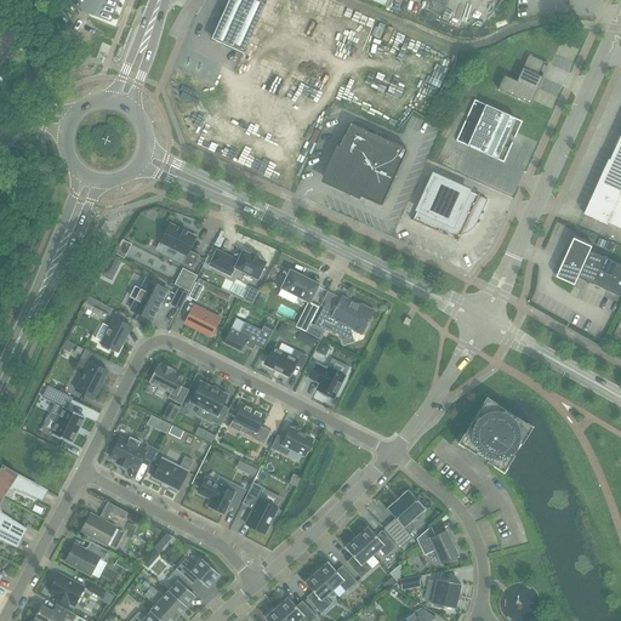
[(229,0),(211,39),(197,73),(214,80),(244,95),(249,84),(265,50),(274,55),(281,39),(284,33),(284,34),(295,10),(284,5),(283,7),(267,1),(266,0),(229,0)]
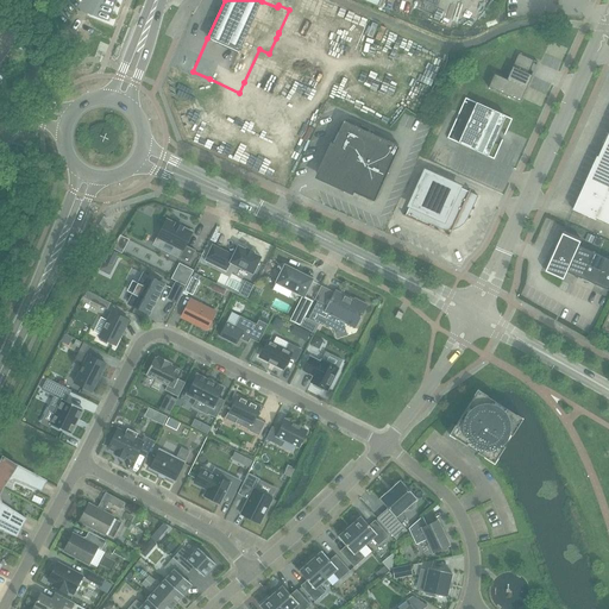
[(495,75),(489,88),(520,102),(533,73),(532,75),(528,74),(533,62),(537,63),(535,66),(537,66),(538,63),(519,54),(507,80),(495,75)]
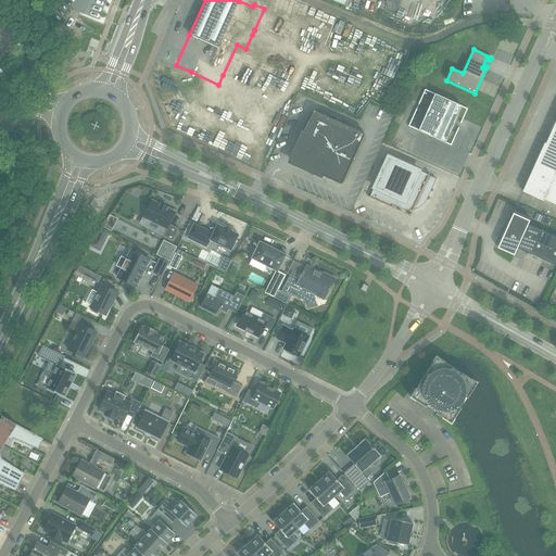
[(418,130),(418,131),(445,143),(445,142),(462,108),(462,106),(434,95),(418,130)]
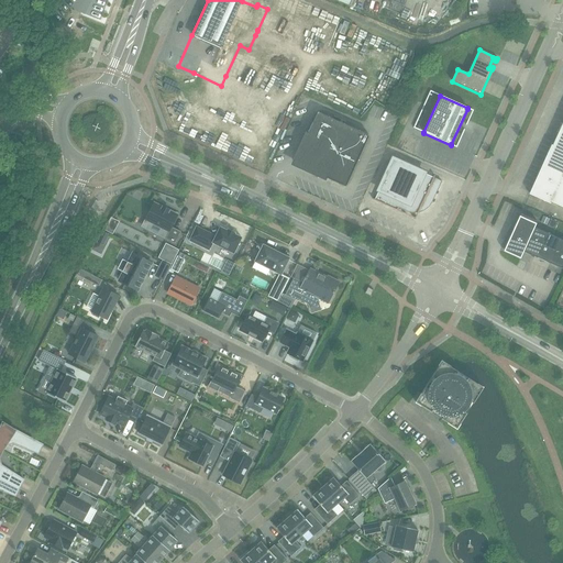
[(324,180),(327,175),(328,176),(327,178),(345,187),(370,135),(318,112),(308,133),(310,134),(308,140),(306,139),(295,164),(316,173),(317,170),(320,173),(318,177),(318,178),(319,177),(324,179),(323,180),(324,180)]
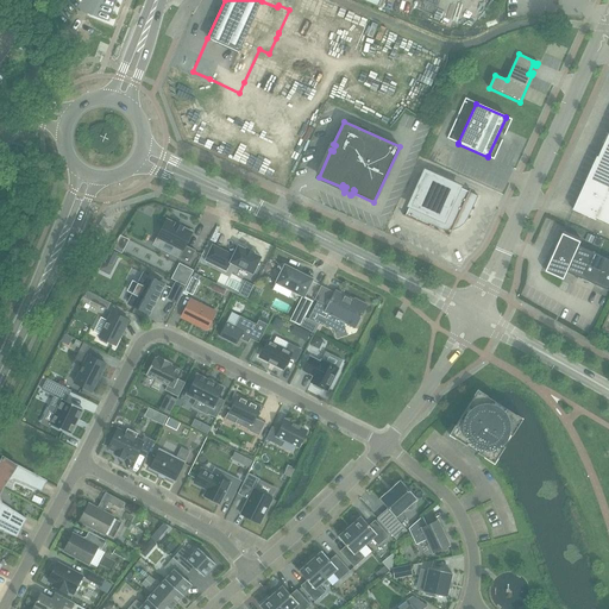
[(608,131),(597,157),(596,157),(572,211),(595,220),(596,220),(608,225),(608,131)]
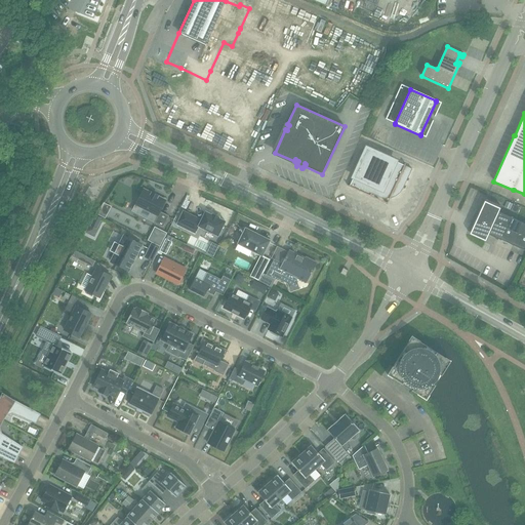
[(348,186),(370,196),(370,195),(369,195),(369,193),(378,197),(385,199),(390,199),(396,197),(400,193),(403,189),(412,169),(405,166),(405,164),(404,165),(366,149),(350,186),(348,186)]
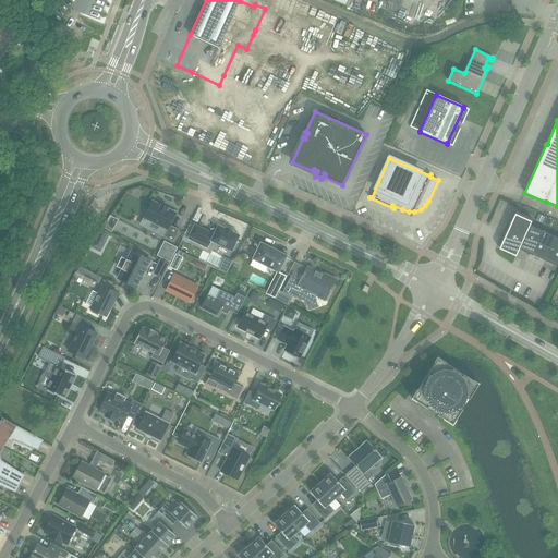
[(153,202),(144,218),(168,230),(165,237),(173,242),(180,230),(170,225),(177,214),(168,209),(168,208),(161,205),(161,206),(153,202)]
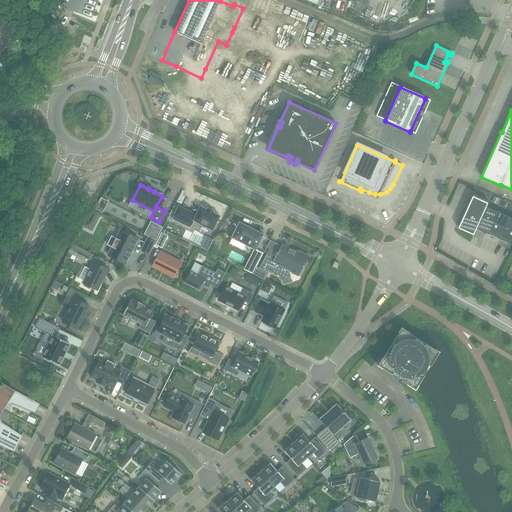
[(488,201),(474,195),(459,227),(463,229),(473,234),(476,229),(487,234),(488,234),(499,239),(500,240),(500,239),(511,245),(511,243),(511,218),(510,218),(510,217),(509,217),(498,212),(497,212),(486,207),(488,201)]
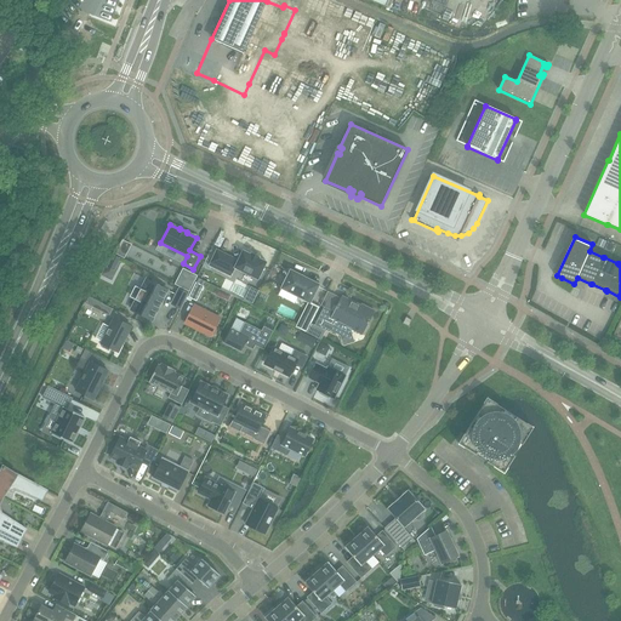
[(217,250),(209,266),(231,277),(235,268),(258,280),(267,262),(258,258),(260,257),(251,254),(251,255),(243,251),(238,261),(217,250)]
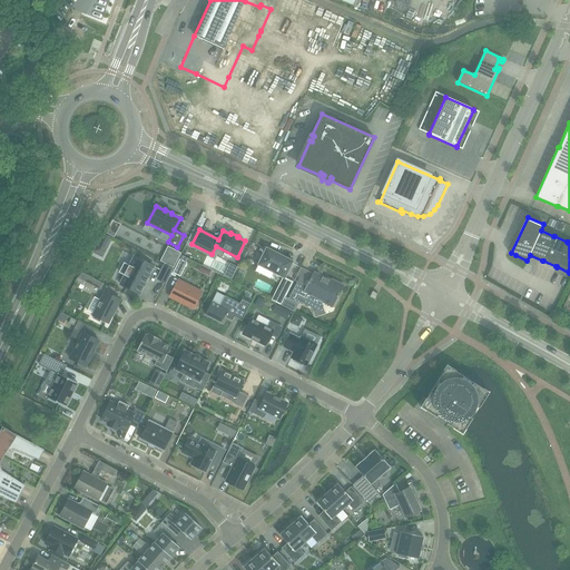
[(258,265),(284,278),(293,262),(266,248),(258,265)]
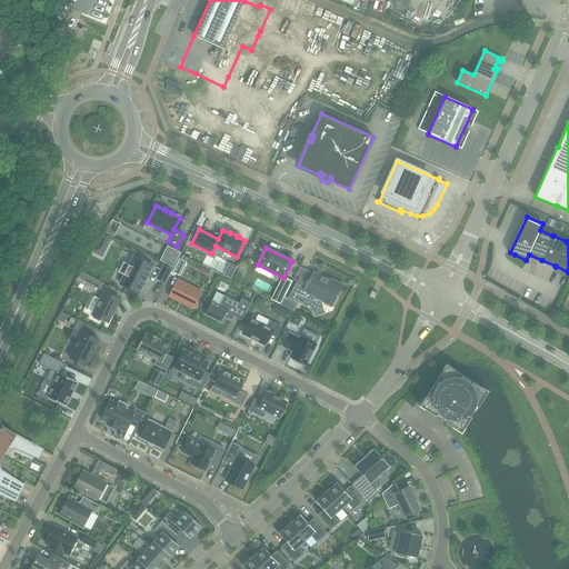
[(125,275),(120,285),(140,295),(153,267),(133,257),(129,266),(125,263),(120,272),(125,275)]
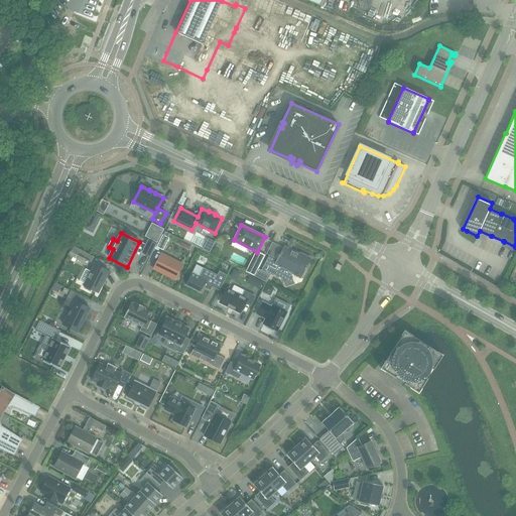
[(163,235),(156,247),(163,250),(169,238),(163,235)]
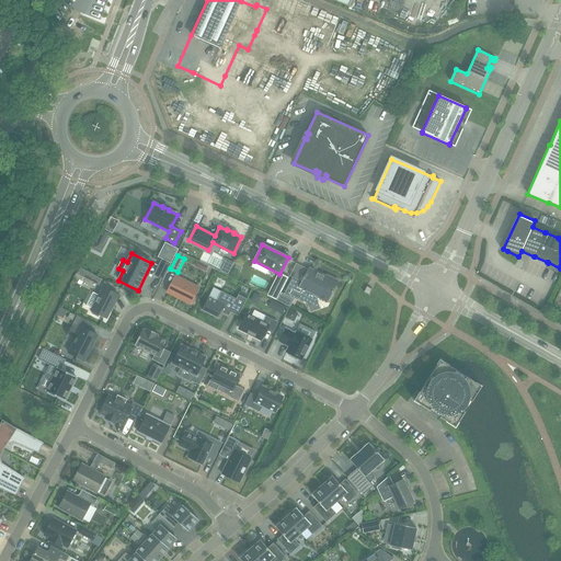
[(162,262),(155,275),(163,278),(170,265),(162,262)]
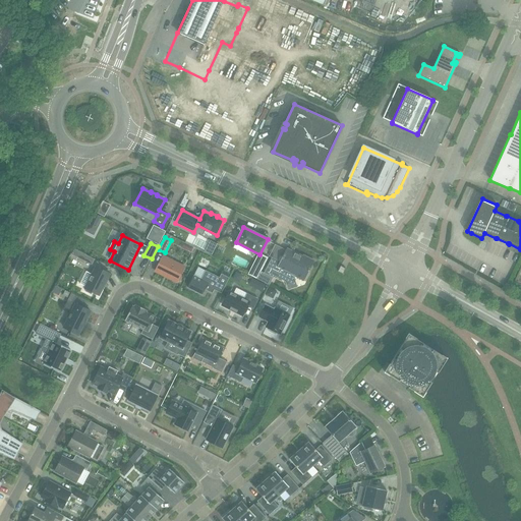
[(286,285),(295,282),(294,279),(295,277),(304,281),(314,262),(306,257),(306,259),(302,257),(303,256),(287,248),(279,265),(271,262),(273,258),(272,257),(264,273),(274,278),(275,277),(285,282),(286,285)]
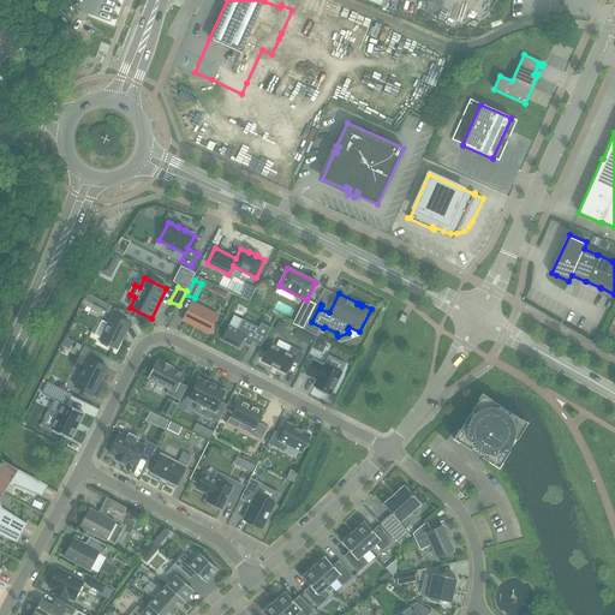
[(192,303),(183,321),(209,334),(218,316),(192,303)]
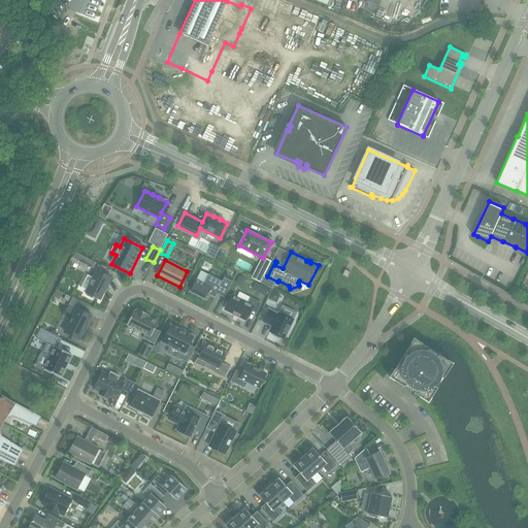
[(88,275),(81,288),(87,291),(86,293),(88,293),(87,295),(93,299),(94,296),(100,300),(111,277),(97,270),(93,278),(88,275)]
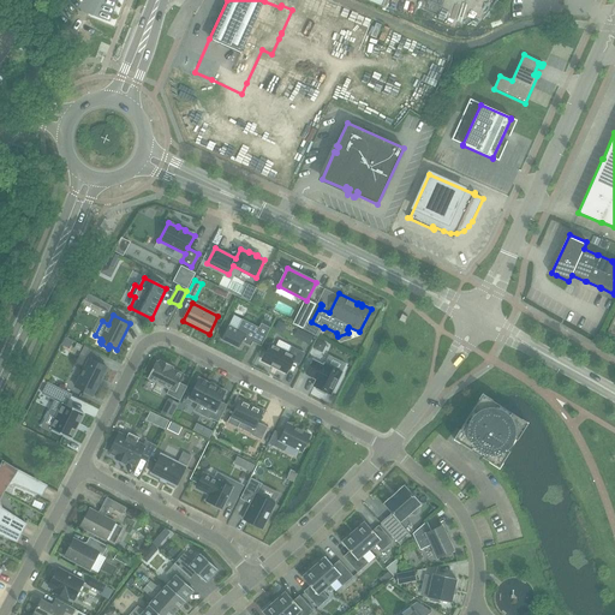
[(221,340),(239,348),(243,341),(246,342),(246,345),(251,346),(254,342),(261,346),(270,328),(262,324),(260,328),(243,320),(238,329),(230,324),(221,340)]
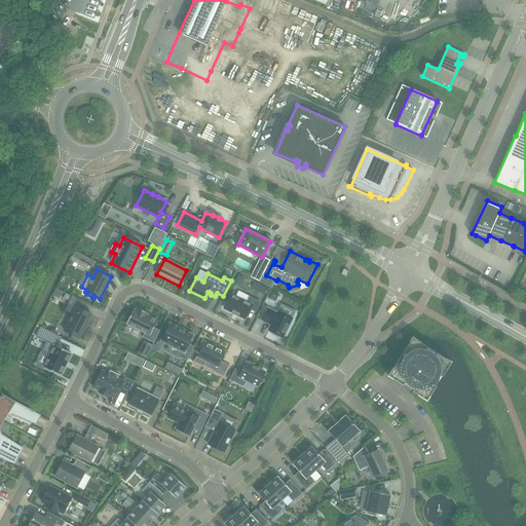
[(278,293),(275,298),(286,303),(289,298),(278,293)]
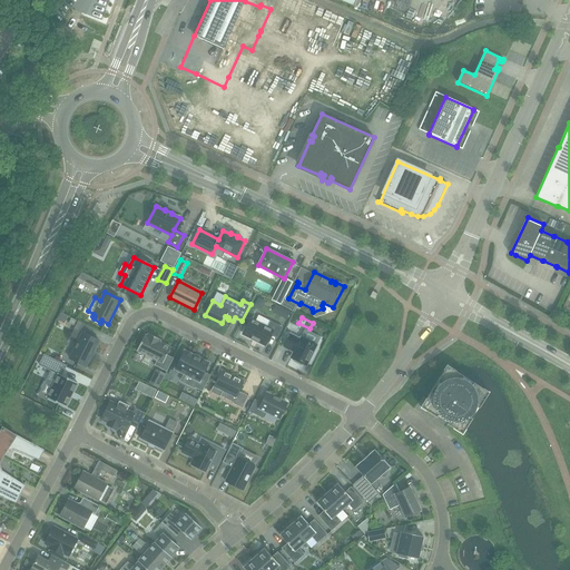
[(277,337),(283,327),(271,322),(267,327),(251,320),(243,334),(266,345),(271,334),(277,337)]
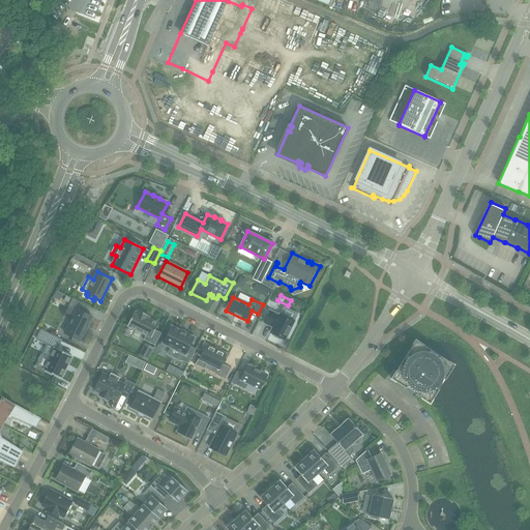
[(77,310),(72,317),(64,333),(80,341),(85,331),(85,332),(88,327),(87,326),(92,317),(83,313),(86,305),(72,298),(68,305),(77,310)]
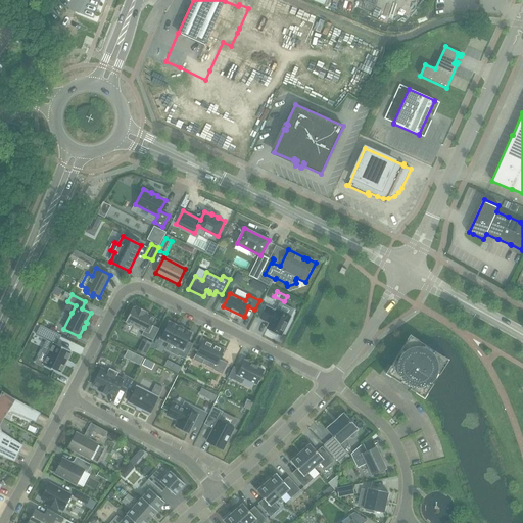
[(133,307),(126,322),(144,331),(142,335),(153,341),(159,329),(153,326),(156,319),(146,314),(148,312),(136,306),(135,308),(133,307)]
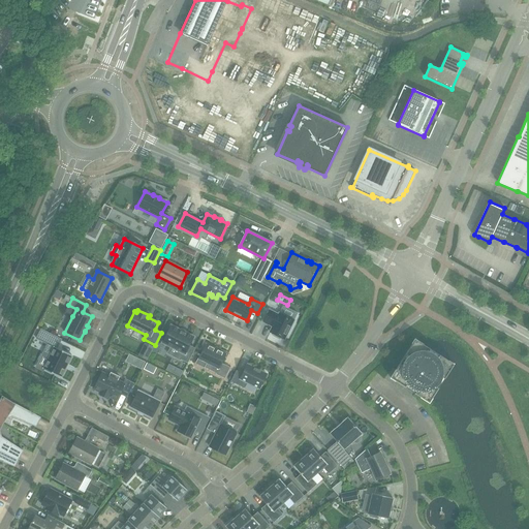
[(273,327),(270,332),(274,334),(273,336),(280,340),(281,338),(284,340),(293,320),(279,313),(279,315),(270,310),(263,322),(273,327)]
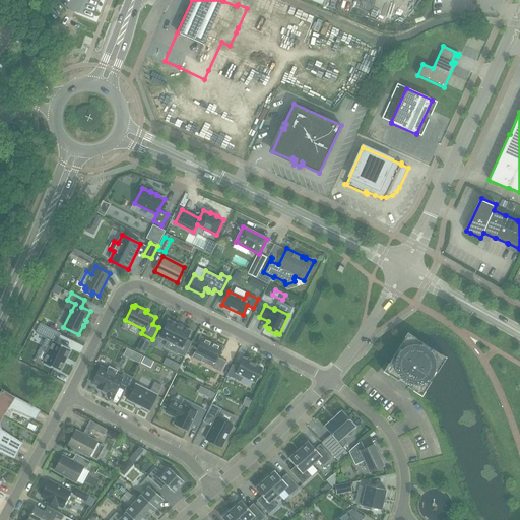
[(169,321),(160,337),(175,344),(172,350),(185,358),(192,342),(191,344),(185,341),(190,331),(184,328),(178,325),(169,321)]
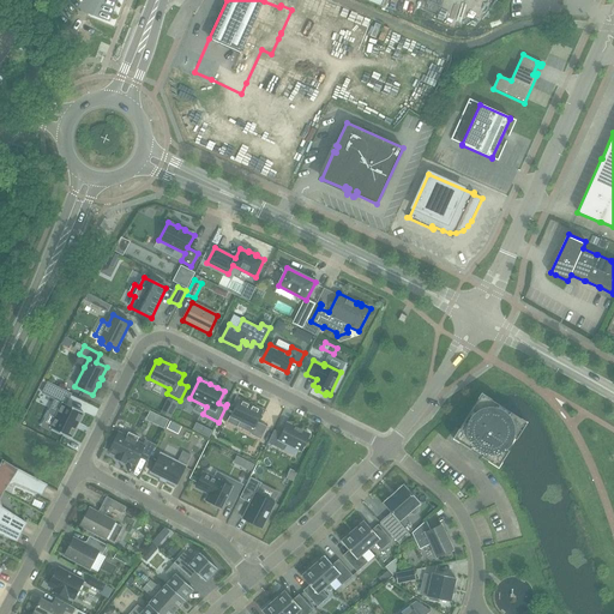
[(58,413),(50,428),(71,438),(84,413),(66,404),(72,393),(48,381),(42,393),(55,399),(50,409),(58,413)]
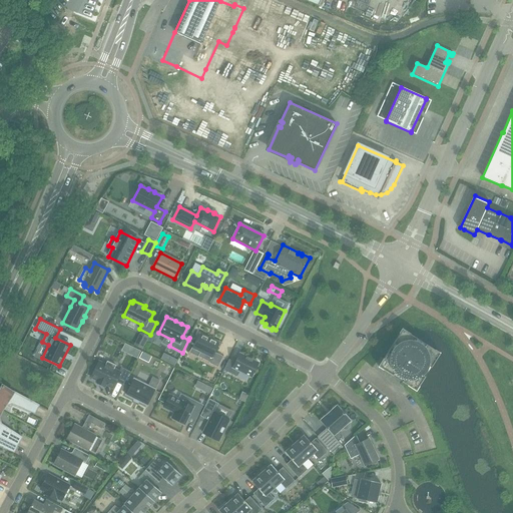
[(384,360),(379,367),(393,376),(402,382),(416,391),(441,354),(403,330),(384,360)]
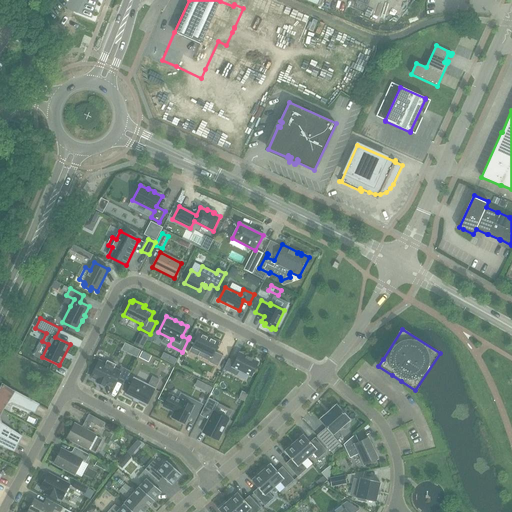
[(215,352),(219,343),(199,333),(192,347),(200,351),(198,356),(209,361),(209,362),(218,367),(223,356),(215,352)]
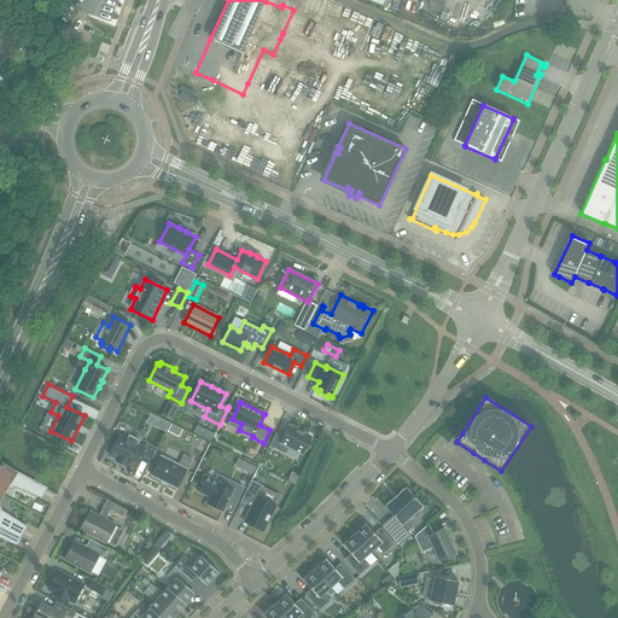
[(303,455),(312,437),(289,426),(284,437),(277,433),(269,445),(285,454),(289,447),(303,455)]
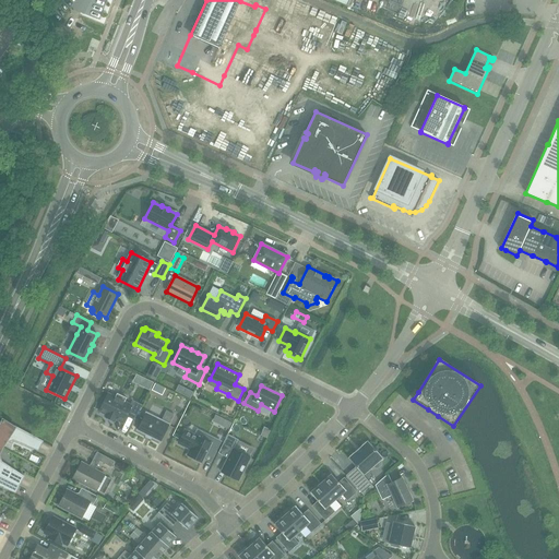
[(108,394),(99,412),(106,415),(106,417),(115,421),(116,419),(123,424),(127,415),(134,419),(142,405),(132,401),(130,405),(125,402),(127,399),(117,394),(116,397),(108,394)]
